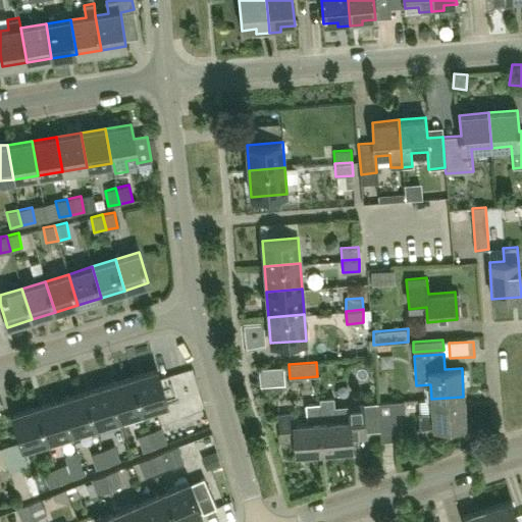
[(143,410),(144,410),(146,419),(157,416),(154,407),(167,403),(157,369),(133,376),(143,410)]
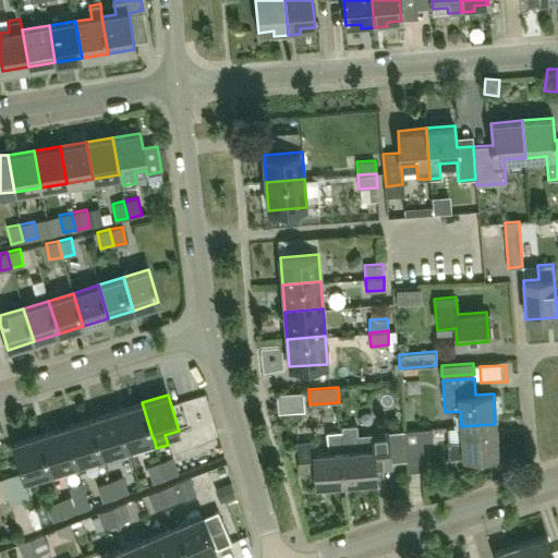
[(153,438),(142,402),(116,410),(128,447),(153,438)]
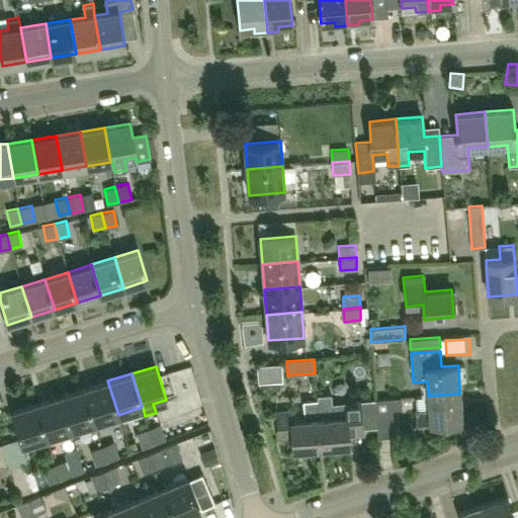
[(84,389),(94,422),(118,415),(107,380),(84,389)]
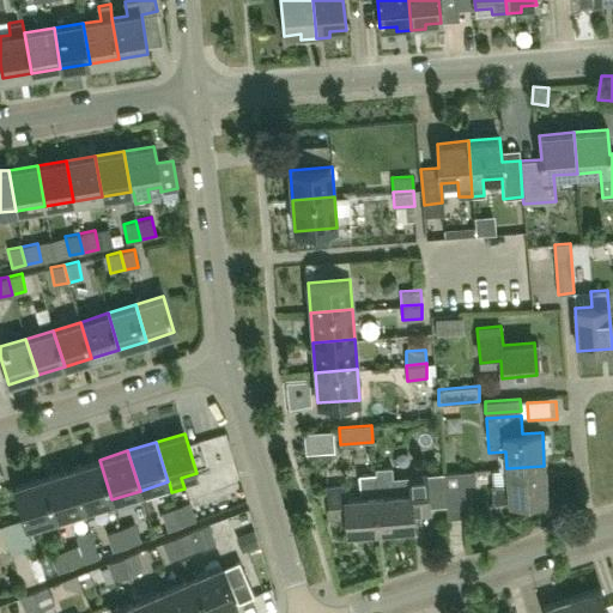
[(111,499),(99,460),(71,468),(84,508),(111,499)]
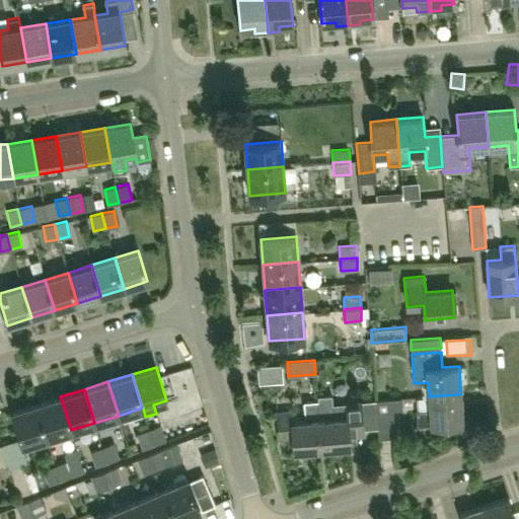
[(460,394),(429,396),(429,411),(416,411),(418,426),(462,423),(460,394)]
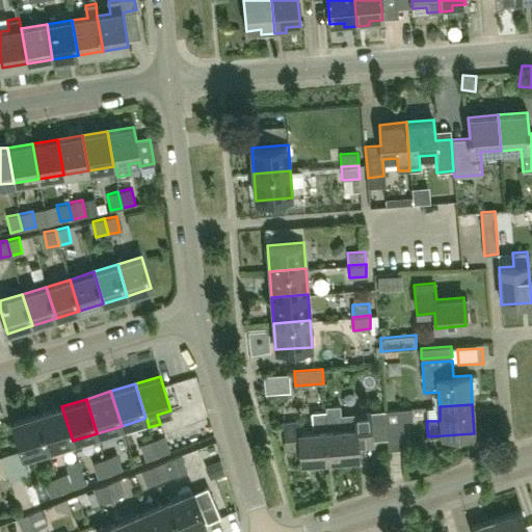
[(340,405),(326,406),(330,460),(358,458),(357,446),(372,445),(372,440),(370,411),(354,413),(341,414),(340,405)]
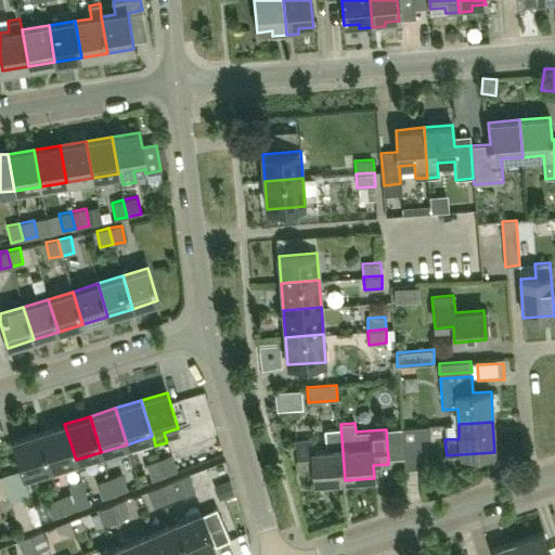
[(76,460),(64,424),(39,431),(50,468),(76,460)]
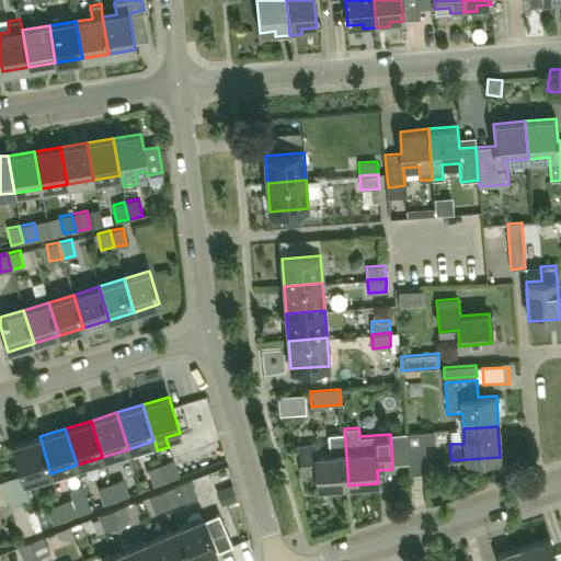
[(316,443),(300,444),(302,471),(317,470),(318,488),(348,485),(344,428),(344,434),(329,435),(331,455),(317,456),(316,443)]
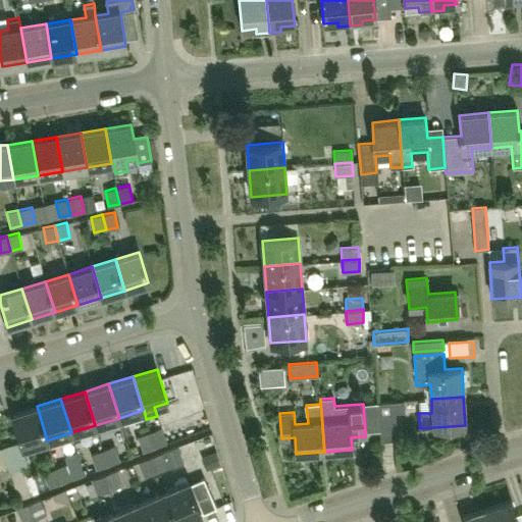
[(377,403),(380,430),(380,441),(398,439),(396,412),(405,412),(404,401),(377,403)]
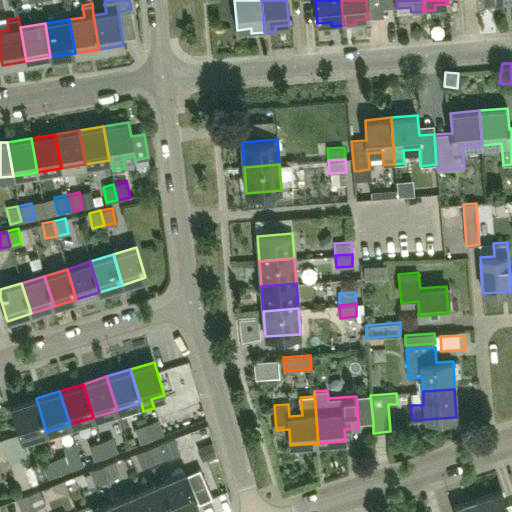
[(12,406),(23,439),(46,432),(36,398),(12,406)]
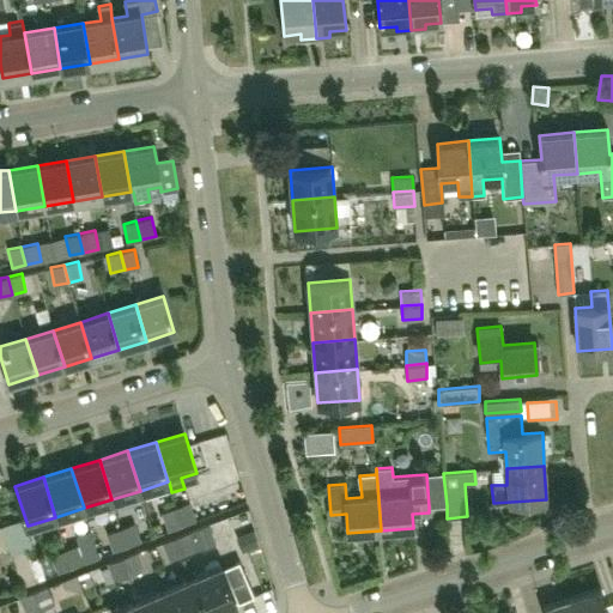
[(189,502),(175,508),(182,526),(195,520),(189,502)]
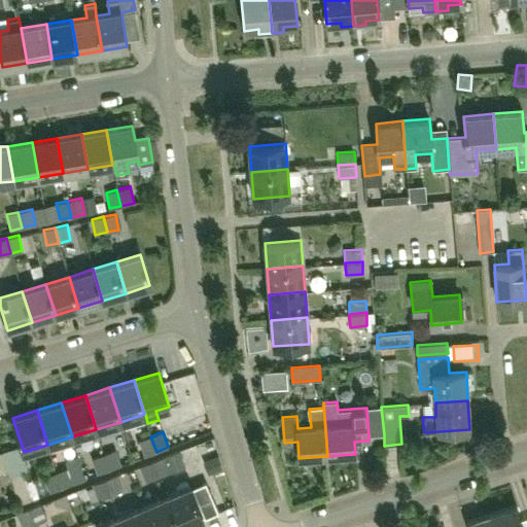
[(139,441),(145,456),(156,452),(150,436),(139,441)]
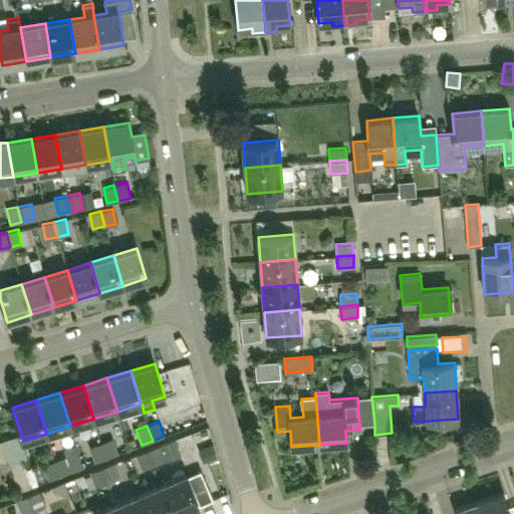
[(101,443),(106,458),(118,454),(112,439),(101,443)]
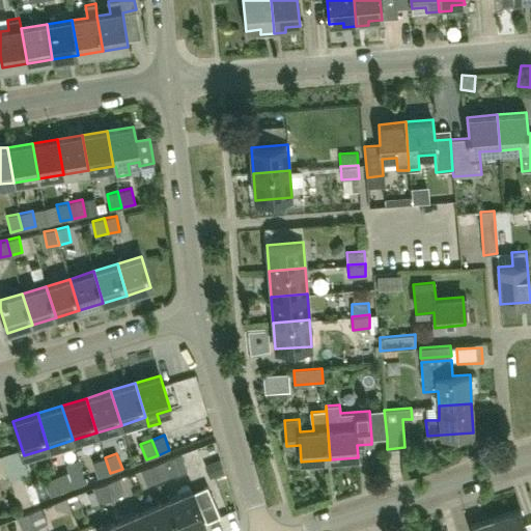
[(180,454),(165,460),(170,475),(187,468),(180,454)]
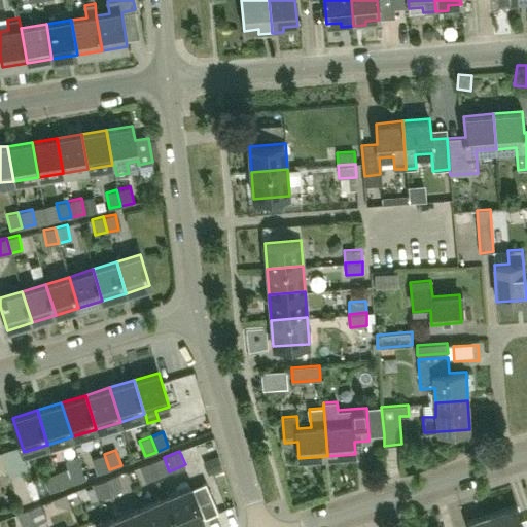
[(97,475),(109,469),(104,454),(92,459),(97,475)]
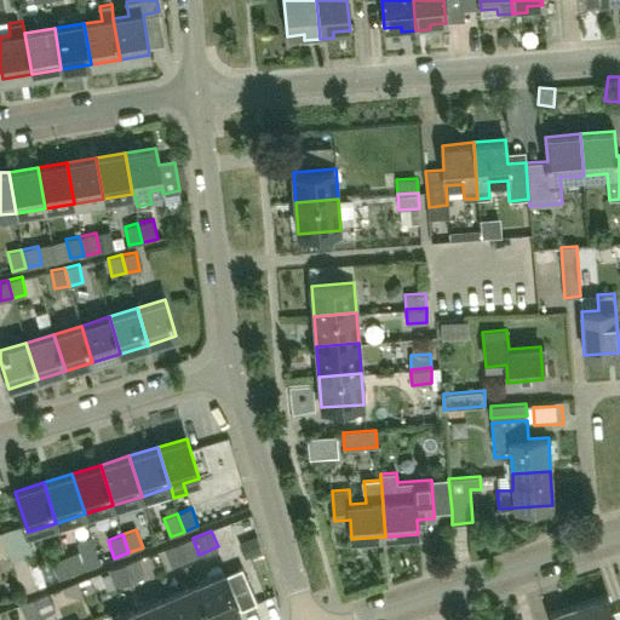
[(191,538),(178,543),(184,560),(199,555),(191,538)]
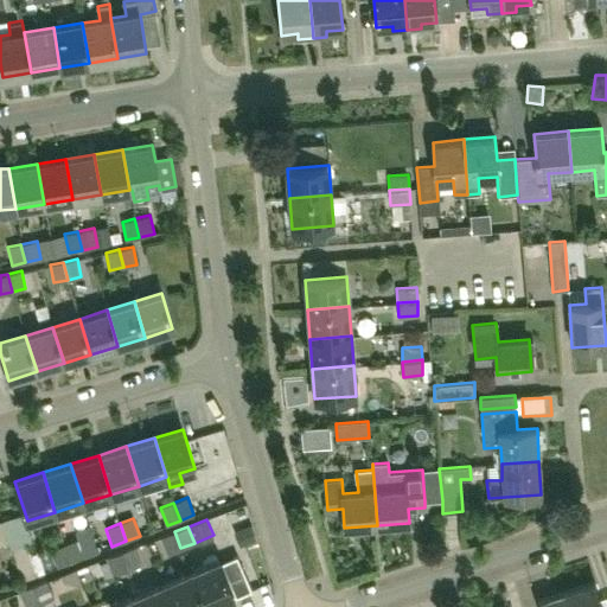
[(167,554),(180,548),(174,531),(161,536),(167,554)]
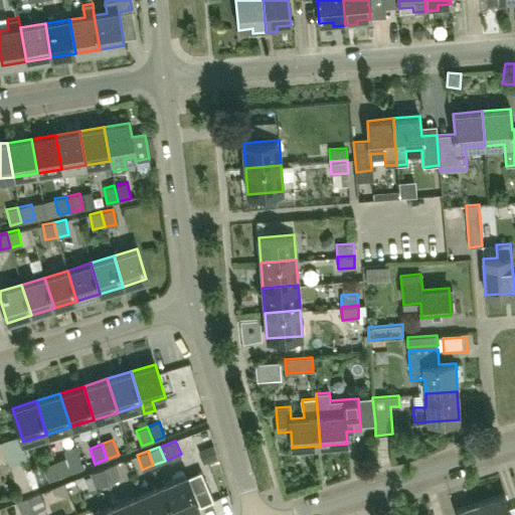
[(65,457),(54,461),(60,477),(71,473),(65,457)]
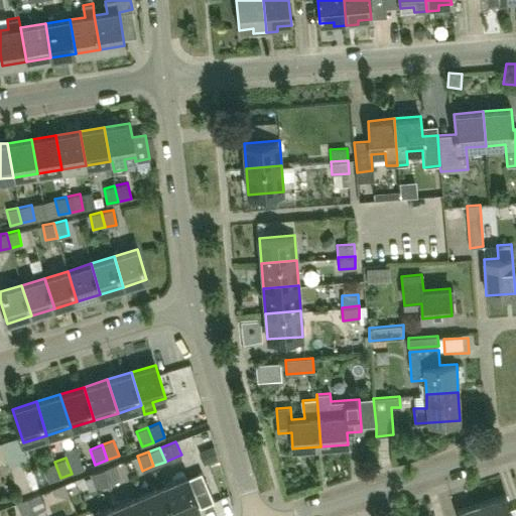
[(22,462),(10,467),(19,493),(31,489),(22,462)]
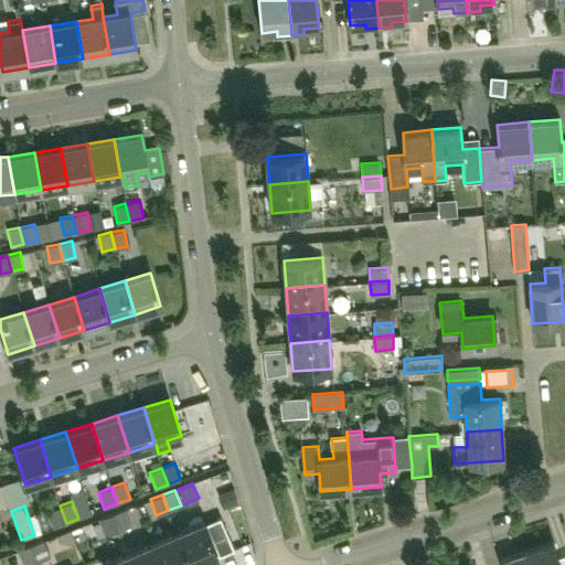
[(52,528),(66,523),(60,505),(46,511),(52,528)]
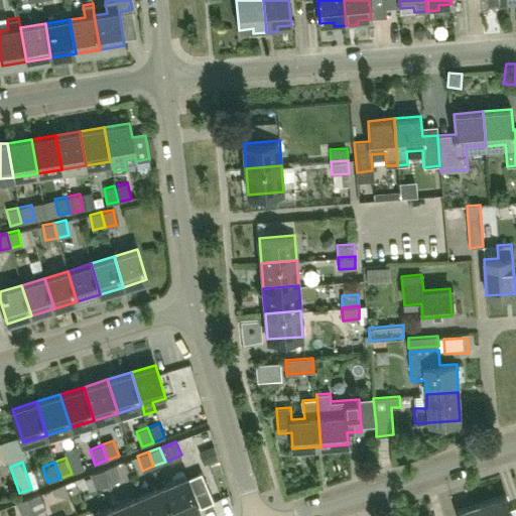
[(115,465),(103,470),(108,485),(120,480),(115,465)]
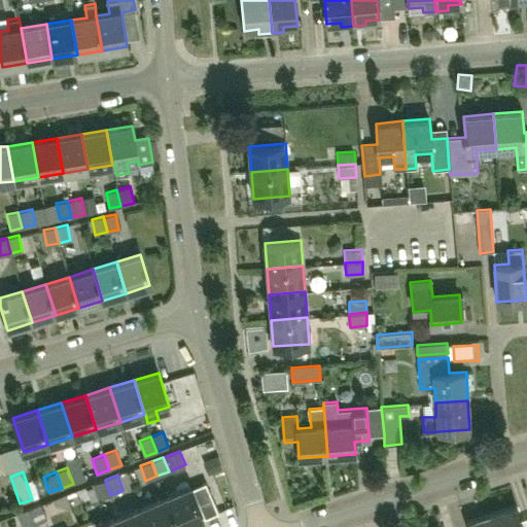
[(179,490),(166,496),(179,526),(184,526),(204,519),(186,478),(175,483),(179,490)]
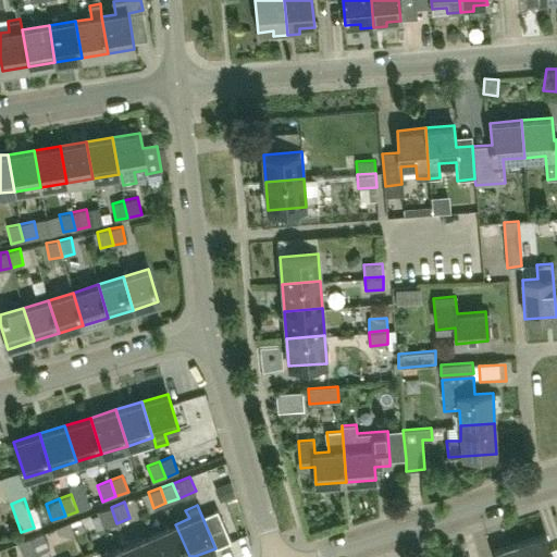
[(103,528),(116,523),(111,507),(98,511),(103,528)]
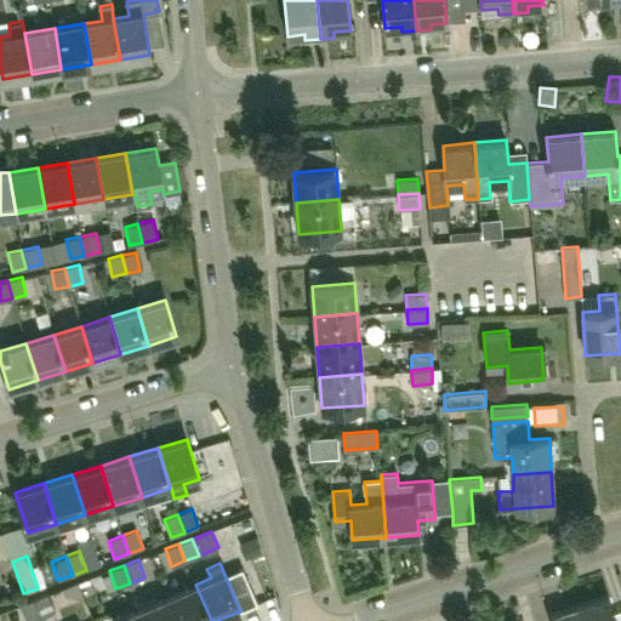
[(178,620),(211,620),(195,585),(167,596),(178,620)]
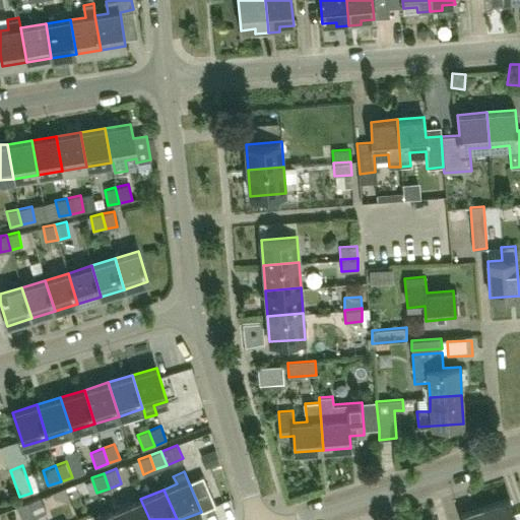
[(41,497),(28,502),(35,517),(46,512),(41,497)]
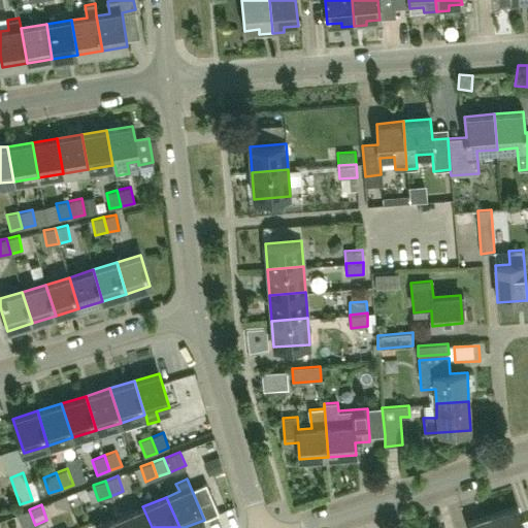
[(524,527),(517,505),(493,514),(497,527),(524,527)]
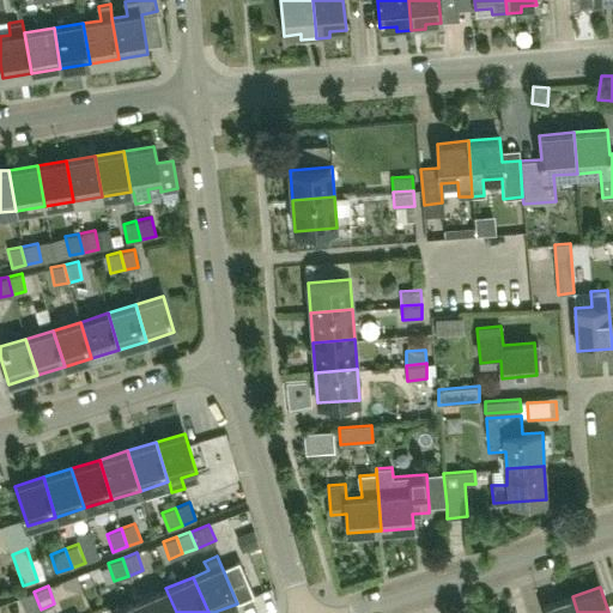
[(144,612),(176,612),(165,588),(139,600),(144,612)]
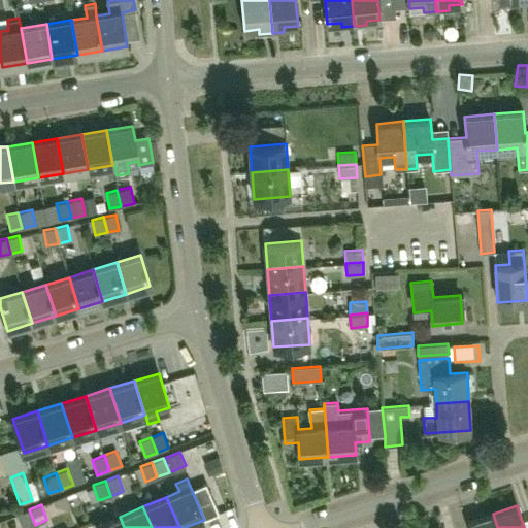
[(26,527),(35,525),(29,509),(17,515),(22,527),(26,527)]
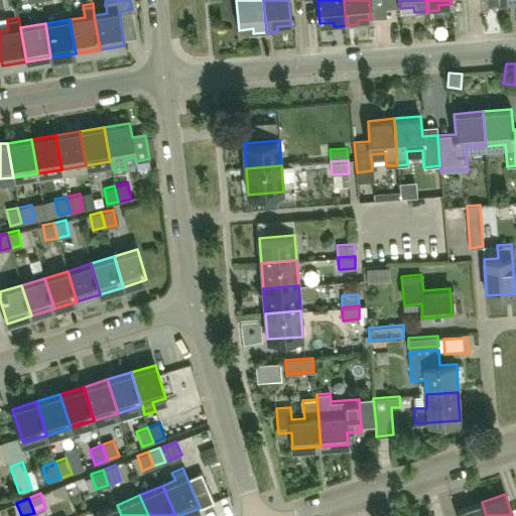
[(486,515),(482,502),(459,509),(460,515),(486,515)]
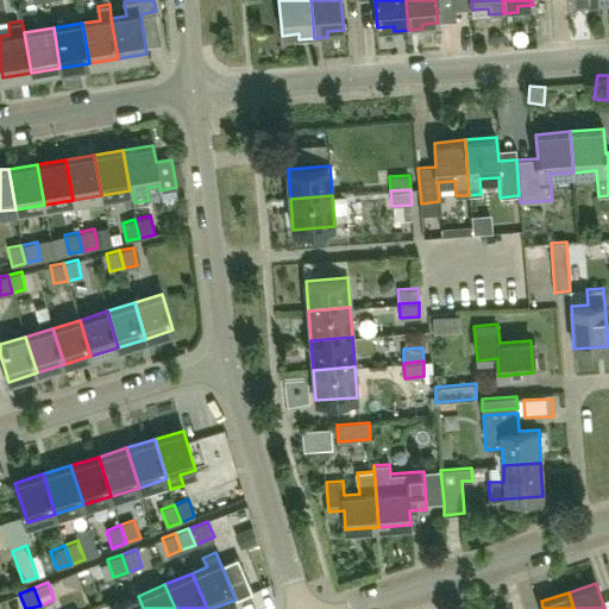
[(112,608),(143,608),(138,596),(112,607),(112,608)]
